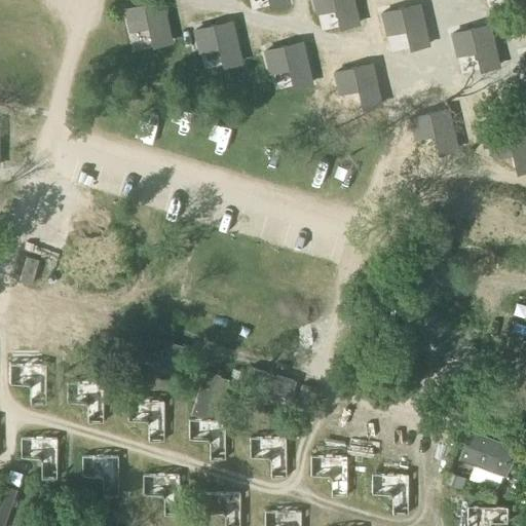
[(358,24),(351,0),(313,0),(316,12),(334,8),(338,11),(341,28),(358,24)]
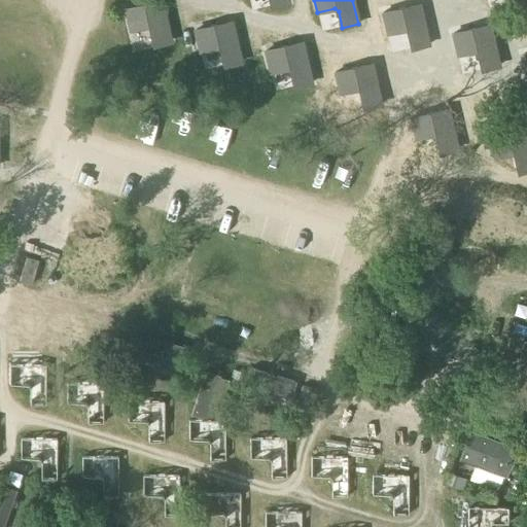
[(162,1),(126,9),(130,30),(147,26),(151,28),(154,45),(171,41),(162,1)]
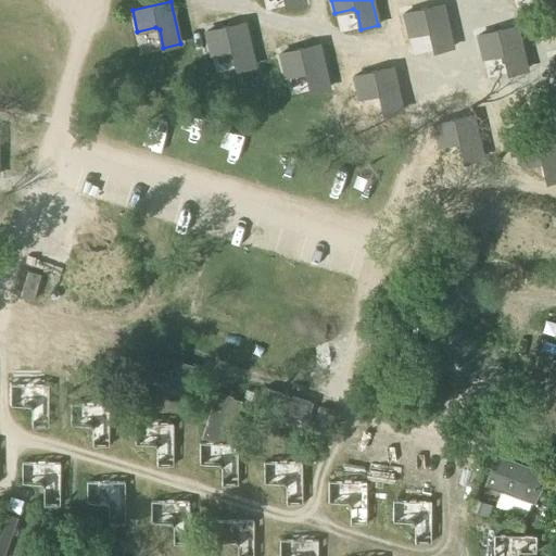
[(442,4),(404,12),(409,35),(428,30),(431,33),(434,50),(452,47),(442,4)]
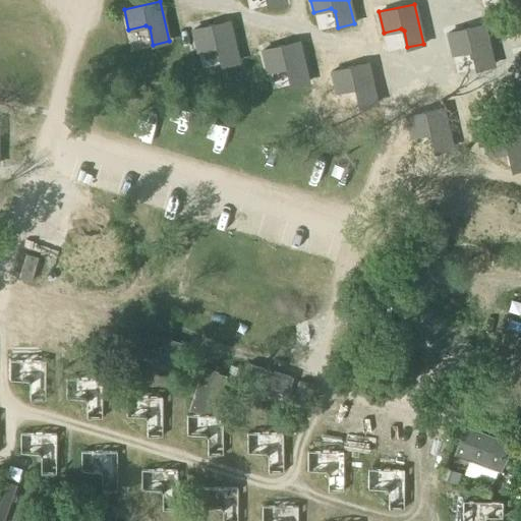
[(238,61),(229,21),(193,30),(197,50),(215,46),(218,48),(222,65),(238,61)]
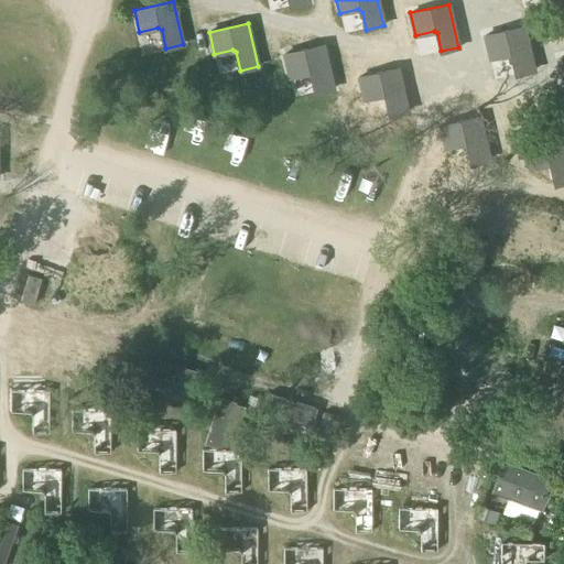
[(534,71),(524,28),(486,36),(490,58),(509,54),(513,56),(517,74),(534,71)]
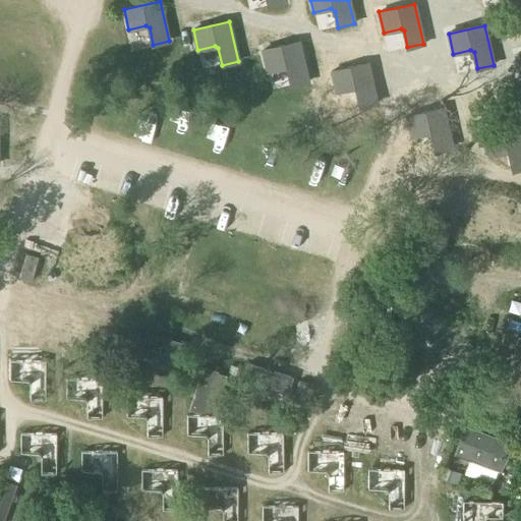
[(307,83),(298,43),(263,51),(267,72),(284,68),(287,70),(291,87),(307,83)]
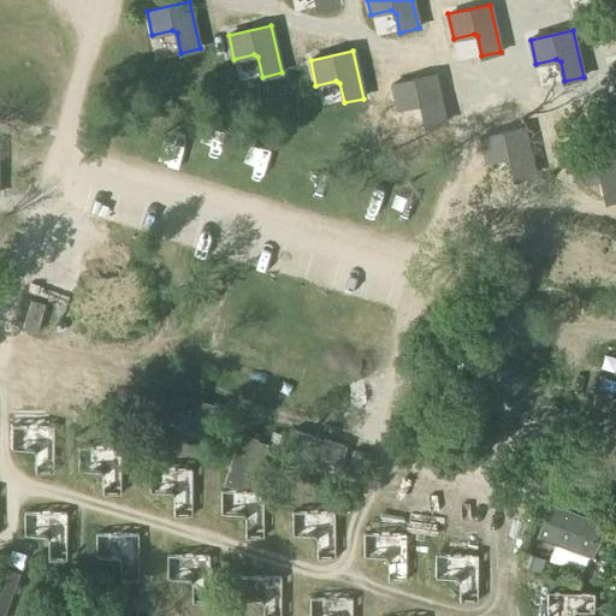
[(434,76),(392,84),(397,108),(418,105),(421,107),(426,126),(445,122),(434,76)]
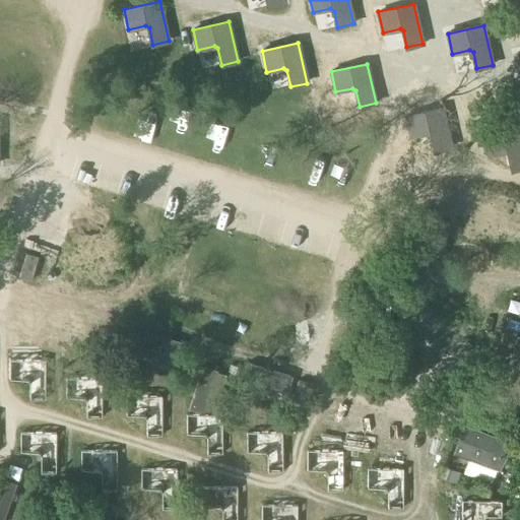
[(442,108),(406,116),(410,136),(428,133),(431,135),(435,151),(451,147),(442,108)]
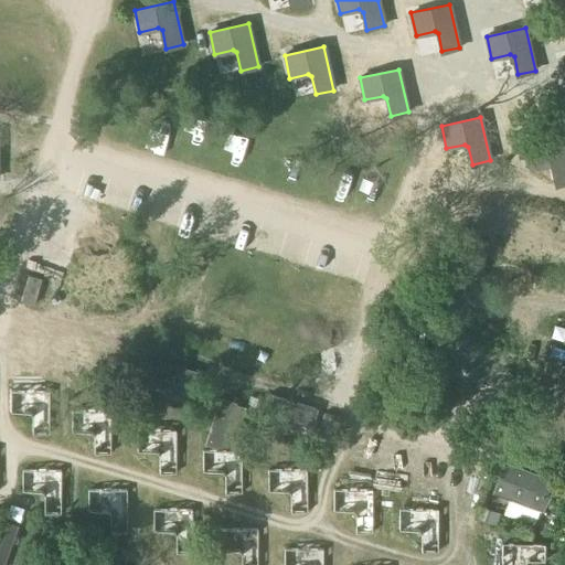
[(557,184),(564,182),(564,144),(564,138),(524,147),(530,169),(548,164),(553,168),(557,184)]
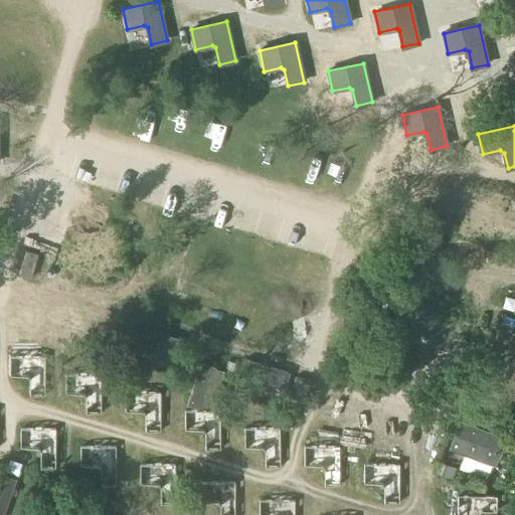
[(499,326),(511,329),(514,320),(503,316),(499,326)]
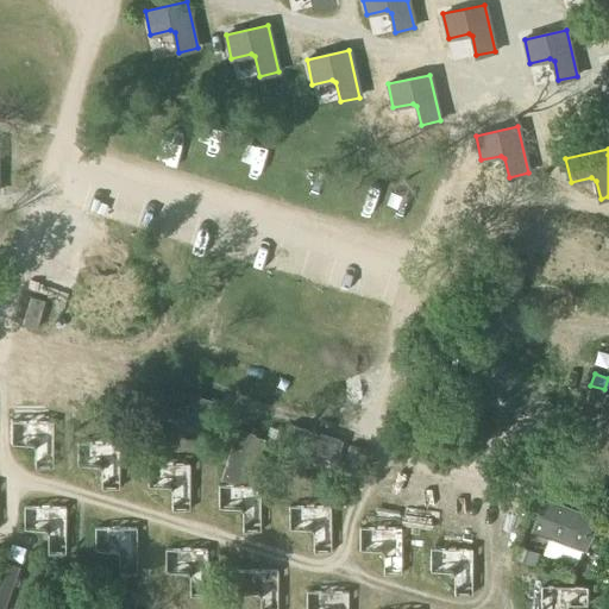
[(586,396),(601,401),(604,389),(590,385),(586,396)]
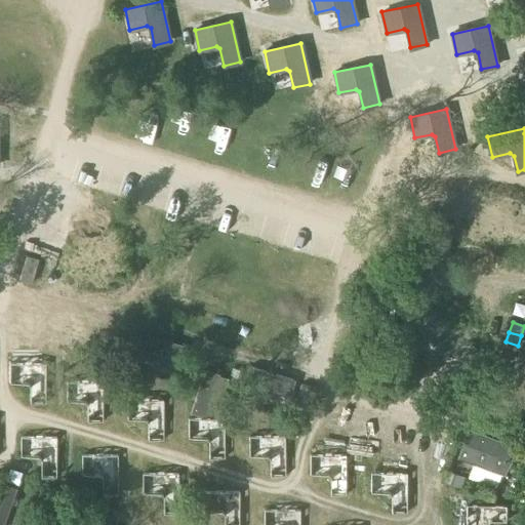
[(143,349),(145,350),(143,358),(154,362),(157,354),(178,360),(184,346),(147,334),(143,349)]
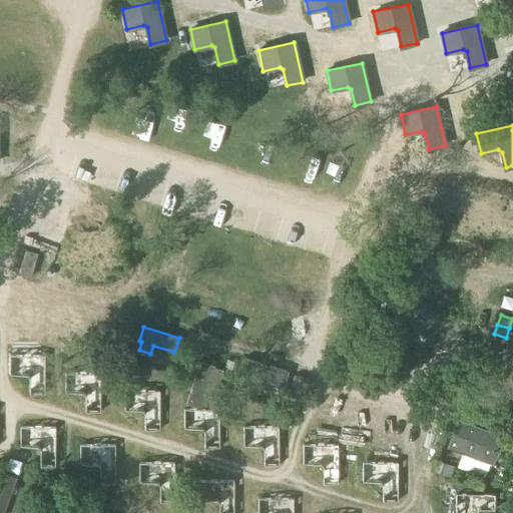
[(512,332),(511,332),(502,363),(512,366),(512,332)]
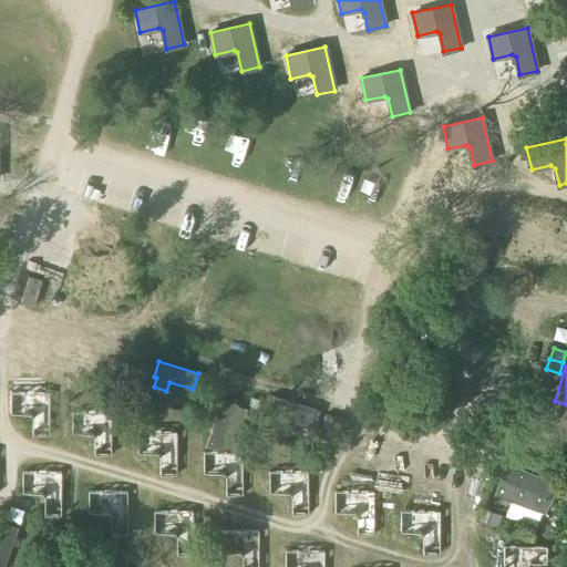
[(27,434),(45,434),(45,390),(4,390),(4,413),(23,413),(27,416),(27,434)]
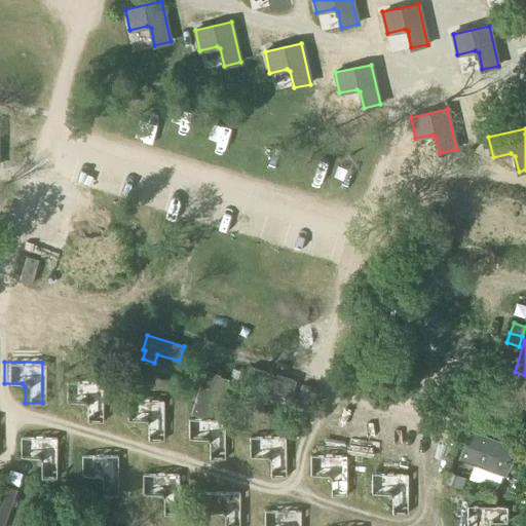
[(290,397),(295,380),(250,367),(245,383),(290,397)]
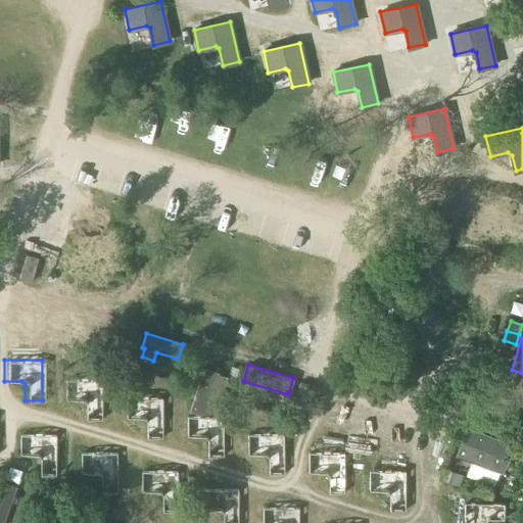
[(207,417),(215,417),(228,377),(203,370),(190,412),(207,417)]
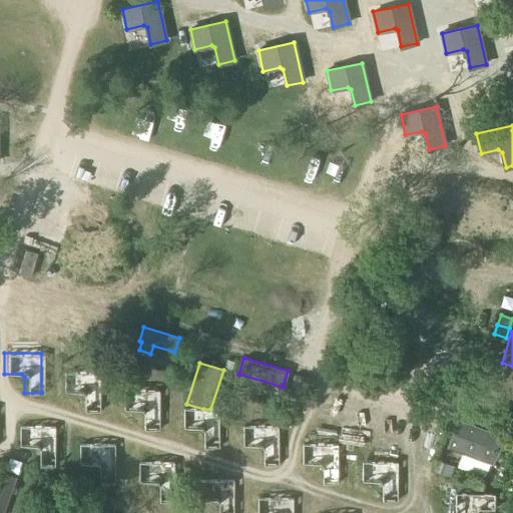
[(83,411),(101,411),(100,371),(64,371),(64,392),(80,392),(84,395),(83,411)]
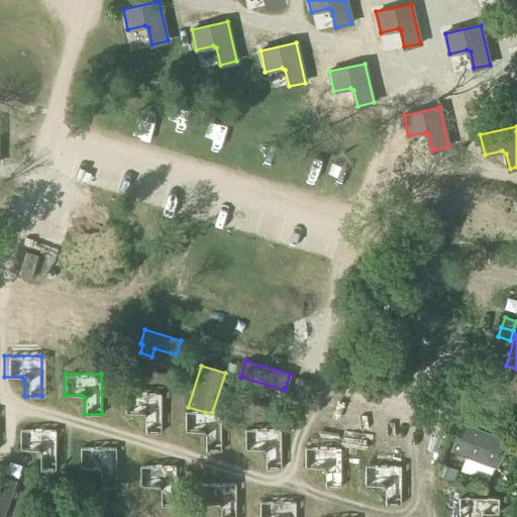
[(144,433),(162,433),(162,393),(125,393),(124,413),(141,413),(144,417),(144,433)]
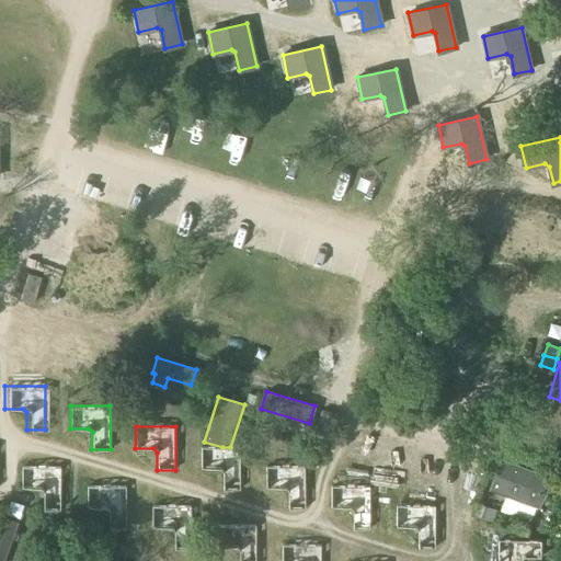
[(221,493),(240,493),(240,449),(201,449),(199,471),(218,471),(221,476),(221,493)]
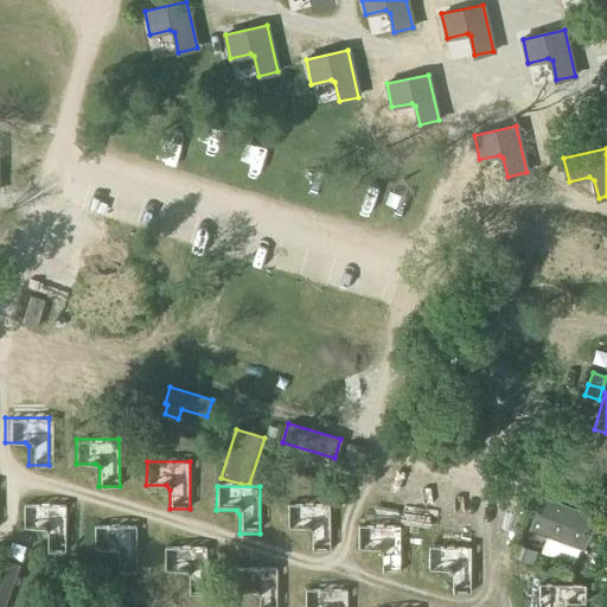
[(575,545),(587,515),(548,500),(543,515),(537,512),(530,529),(575,545)]
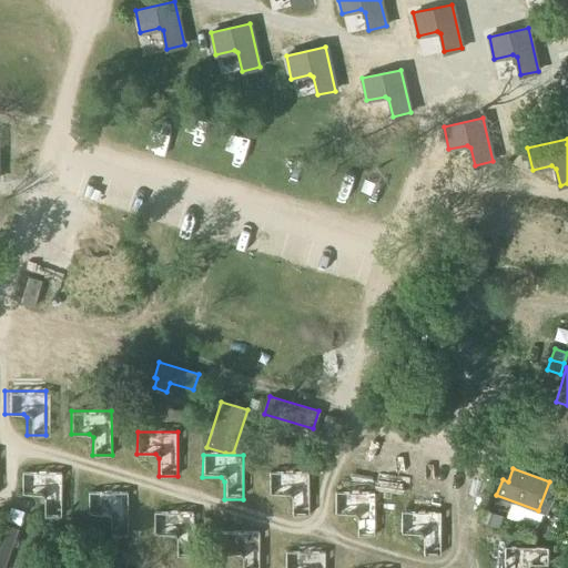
[(290,515),(308,515),(308,470),(267,470),(267,494),(286,493),(290,497),(290,515)]
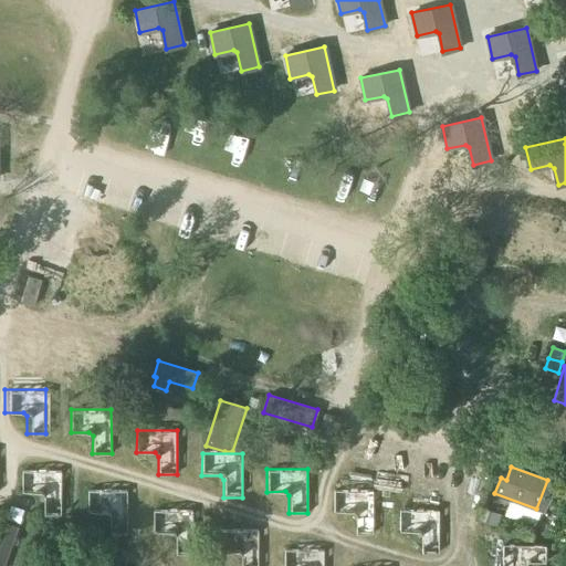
[(42,514),(62,514),(61,470),(21,470),(20,493),(39,493),(42,496),(42,514)]
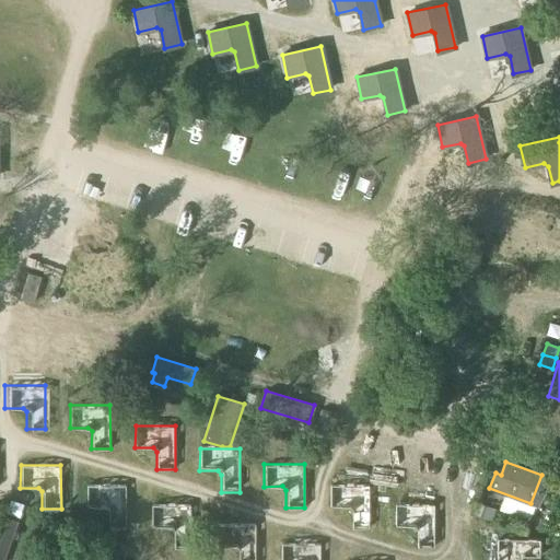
[(107,527),(126,527),(126,483),(85,483),(85,506),(104,506),(107,510),(107,527)]
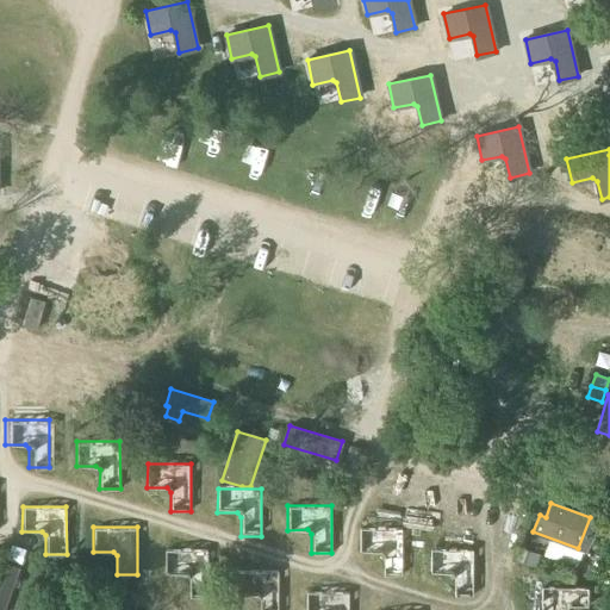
[(383,574),(403,574),(403,527),(359,527),(359,552),(378,552),(383,555),(383,574)]
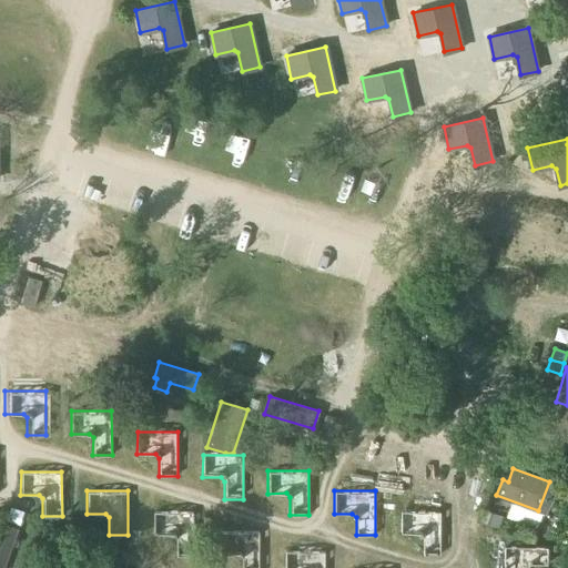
[(505,517),(536,528),(541,514),(510,503),(505,517)]
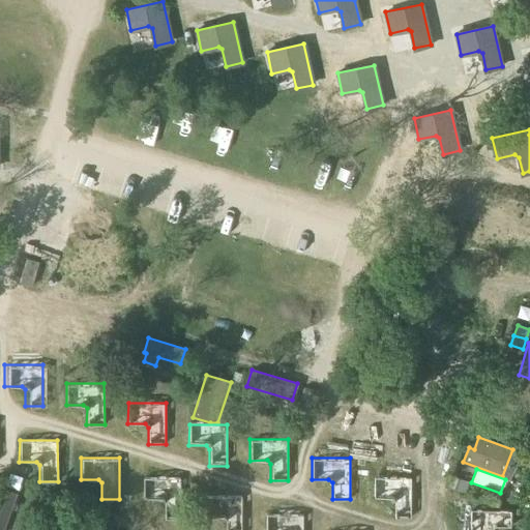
[(164,519),(181,519),(181,477),(143,476),(143,498),(160,498),(164,502),(164,519)]
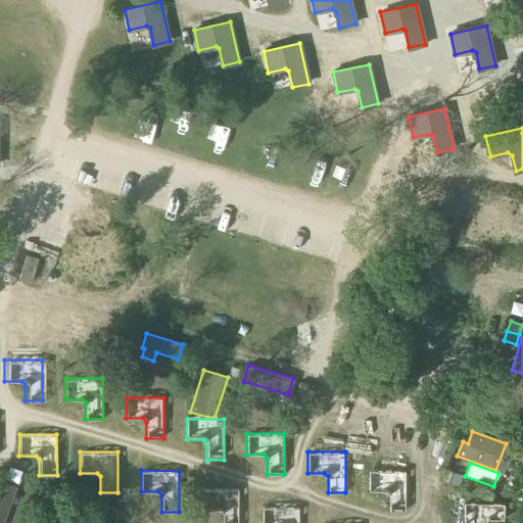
[(388,512),(406,511),(406,470),(368,470),(368,491),(385,491),(388,495),(388,512)]
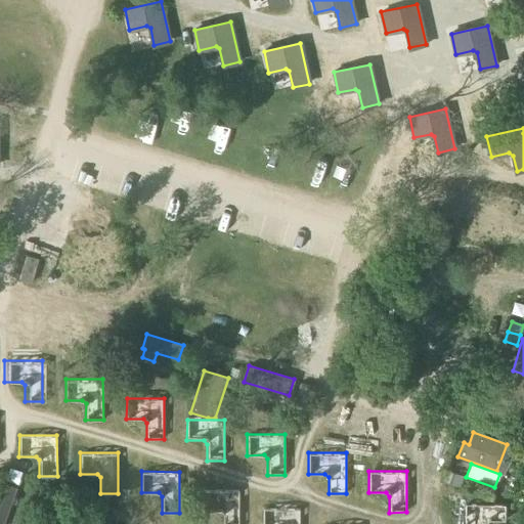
[(443,482),(460,487),(464,476),(447,471),(443,482)]
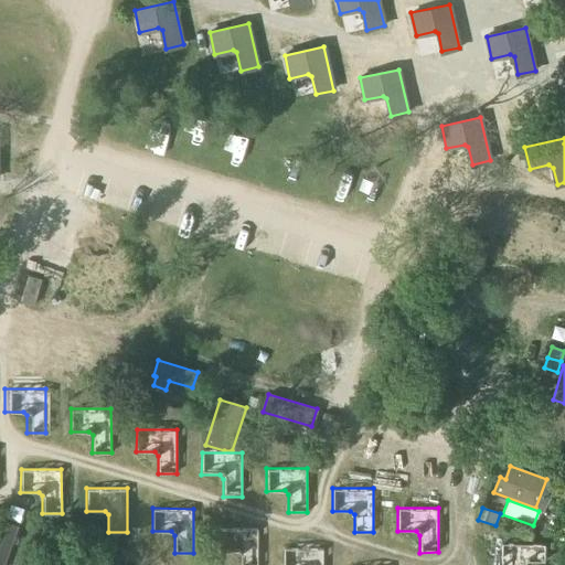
[(0,564),(2,564),(18,525),(0,519),(0,564)]
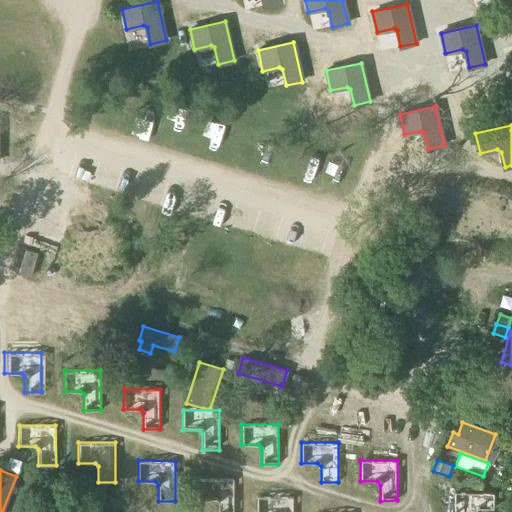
[(217,511),(234,511),(234,478),(197,478),(197,499),(214,499),(217,503),(217,511)]
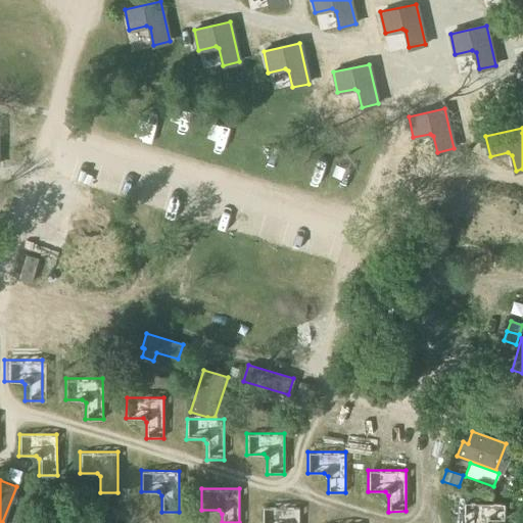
[(504,503),(462,503),(462,522),(483,522),(486,519),(504,519),(504,503)]
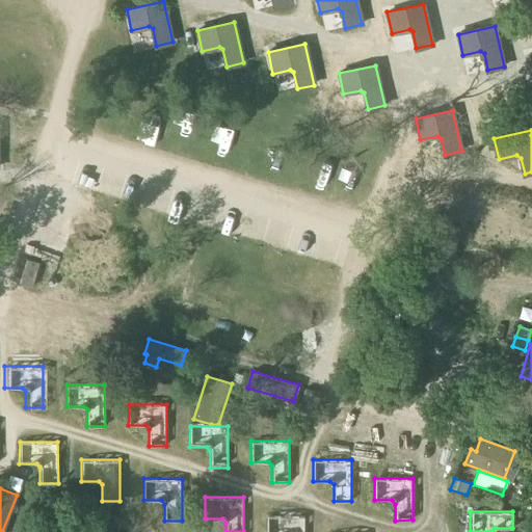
[(303,531),(303,516),(266,516),(265,531),(303,531)]
